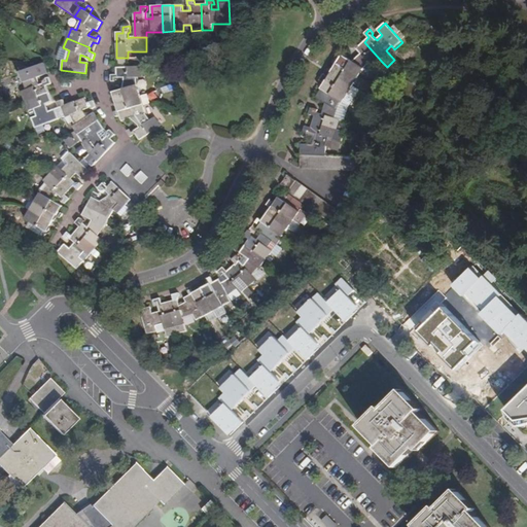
[(375,68),(382,62),(364,42),(359,46),(355,42),(351,47),(353,49),(356,49),(361,54),(353,62),(343,56),(339,61),(337,59),(334,63),(337,65),(338,64),(359,77),(364,70),(370,64),(375,68)]
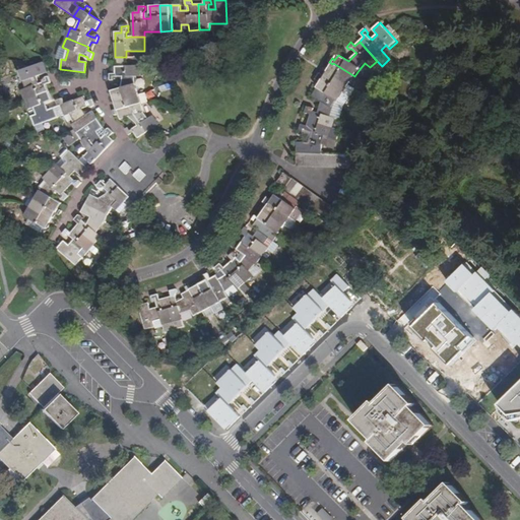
[(126,65),(126,57),(115,57),(115,65),(126,65)]
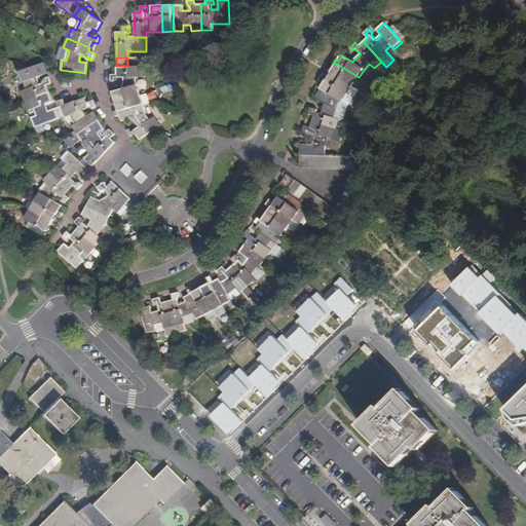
[(48,92),(46,86),(52,84),(50,78),(46,79),(44,83),(39,84),(37,78),(48,74),(44,64),(21,73),(27,89),(22,91),(25,101),(48,92)]
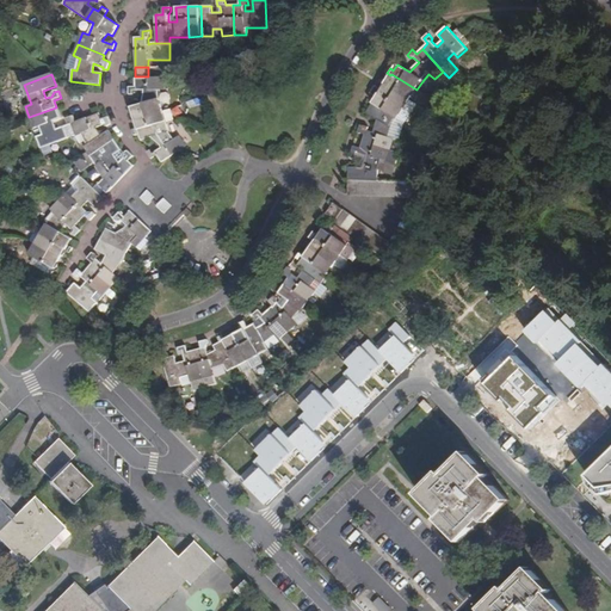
[(417,90),(392,74),(390,75),(386,84),(411,100),(413,94),(417,90)]
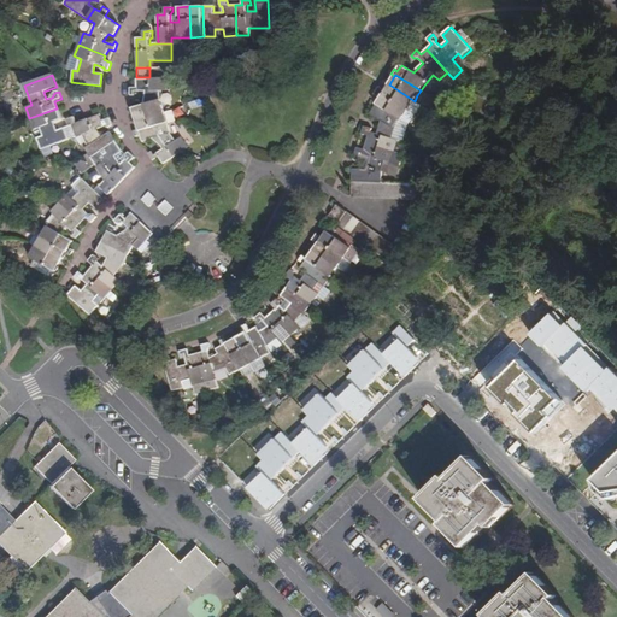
[(168,90),(166,78),(136,80),(136,88),(130,88),(130,97),(135,97),(137,92),(145,92),(146,95),(142,106),(133,109),(136,119),(164,111),(160,98),(160,92),(168,90)]
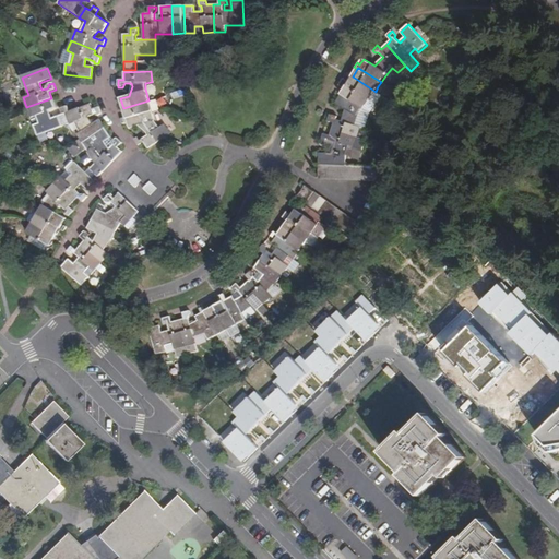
[(376,92),(353,76),(348,83),(344,80),(343,82),(370,99),(376,92)]
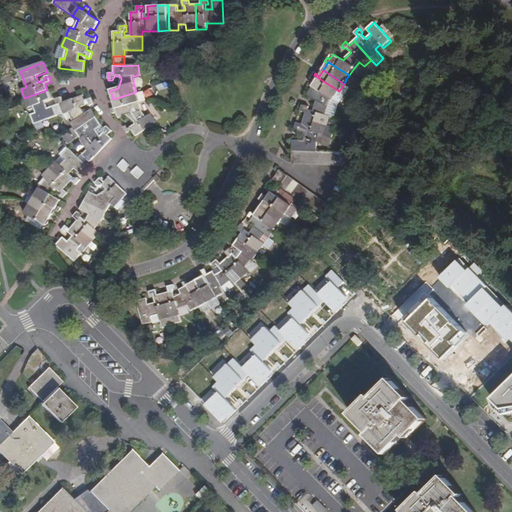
[(339,91),(314,75),(312,78),(316,81),(312,87),(333,100),(339,91)]
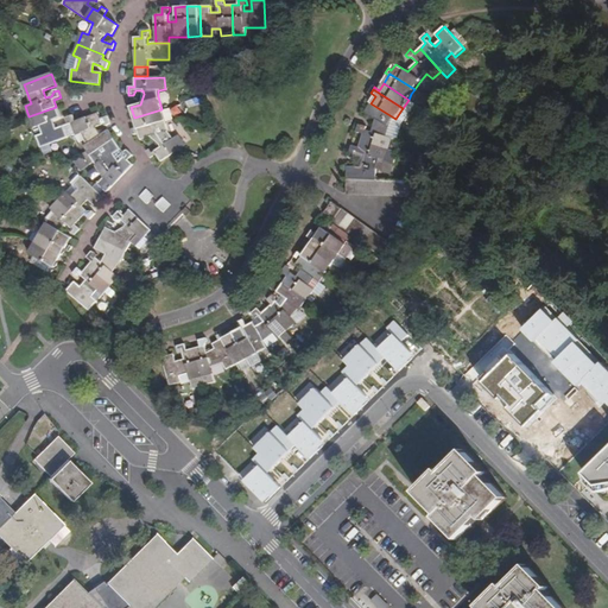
[(387,137),(390,128),(396,119),(371,103),(365,113),(377,120),(373,133),(365,130),(363,126),(360,125),(358,132),(363,134),(362,141),(390,150),(393,139),(387,137)]
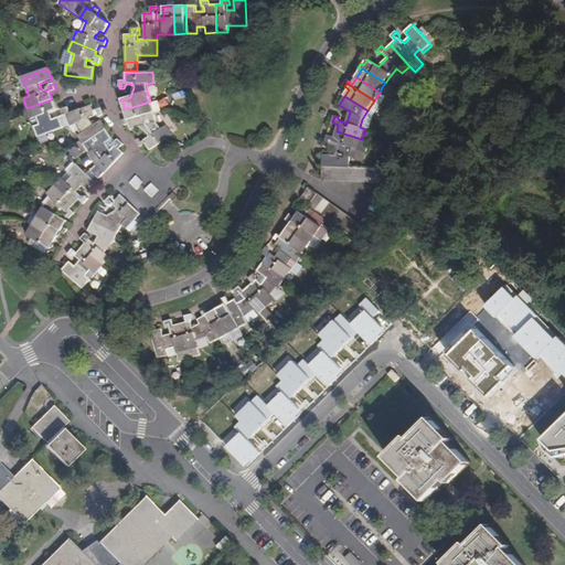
[(53,119),(51,112),(56,109),(52,99),(27,108),(31,119),(36,117),(39,125),(34,127),(38,138),(63,128),(59,117),(53,119)]
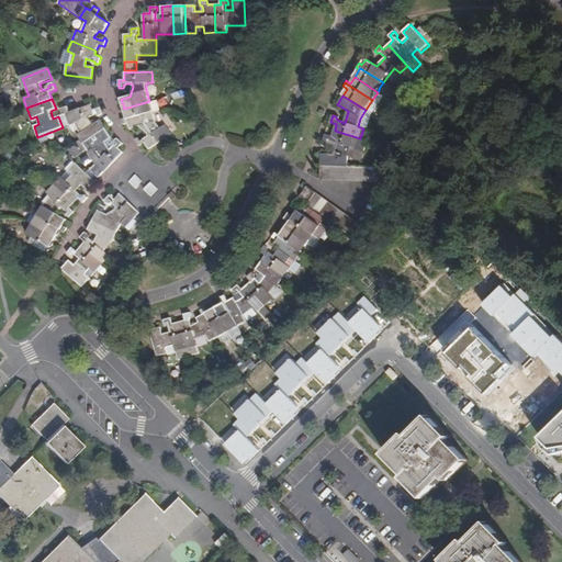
[(153,112),(149,101),(124,109),(127,120),(153,112)]
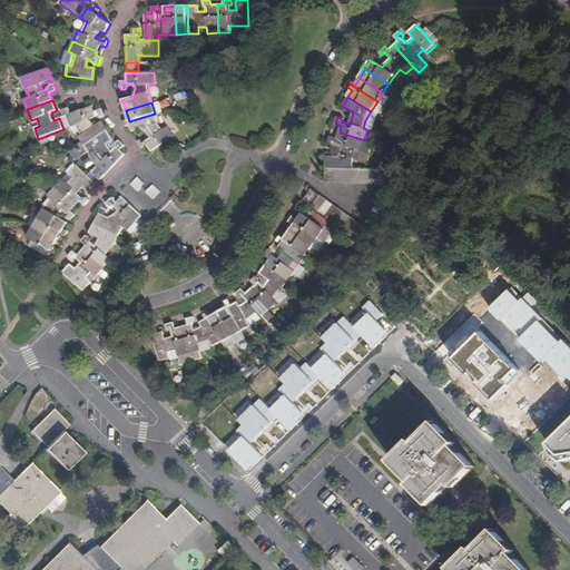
[(96,126),(90,120),(95,118),(97,117),(99,118),(104,116),(100,109),(95,111),(92,106),(71,114),(69,108),(61,111),(64,117),(59,118),(64,129),(76,125),(82,135),(79,138),(86,147),(107,131),(101,123),(96,126)]
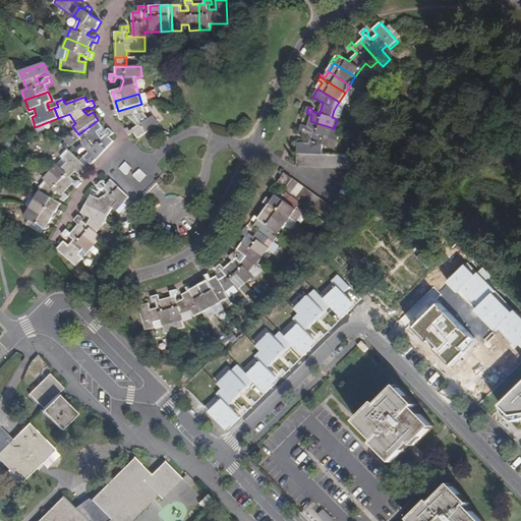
[(160,125),(154,116),(150,118),(146,114),(145,113),(141,104),(118,111),(121,120),(129,117),(137,125),(132,129),(128,127),(125,129),(129,135),(134,132),(138,138),(160,125)]
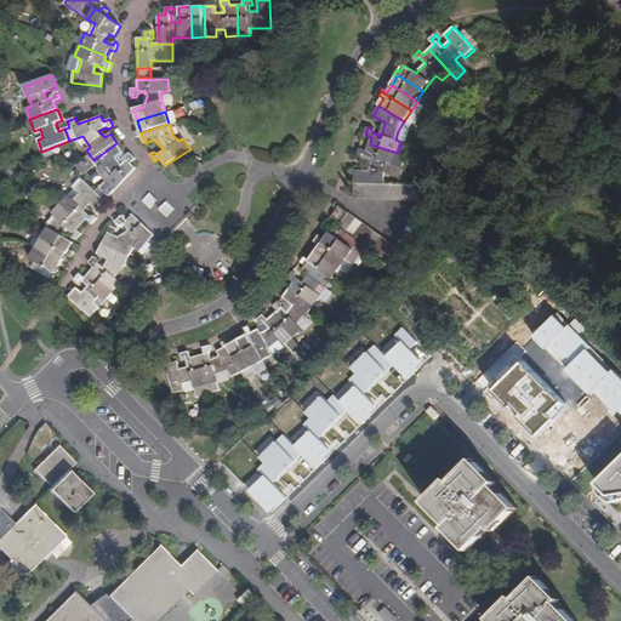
[(137,170),(131,164),(136,159),(130,153),(125,158),(127,160),(123,165),(117,158),(124,153),(117,143),(93,160),(100,170),(102,167),(110,177),(101,188),(109,197),(137,170)]
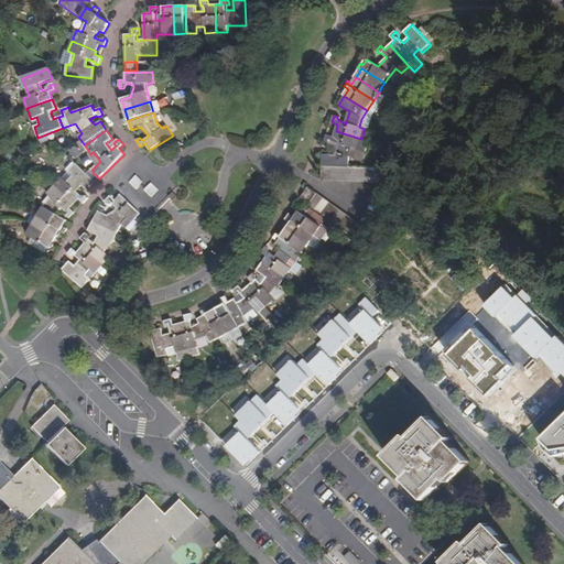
[(365,152),(368,141),(361,139),(336,131),(334,137),(327,136),(325,143),(328,144),(329,141),(338,144),(335,154),(324,154),(323,166),(349,167),(350,155),(351,148),(365,152)]
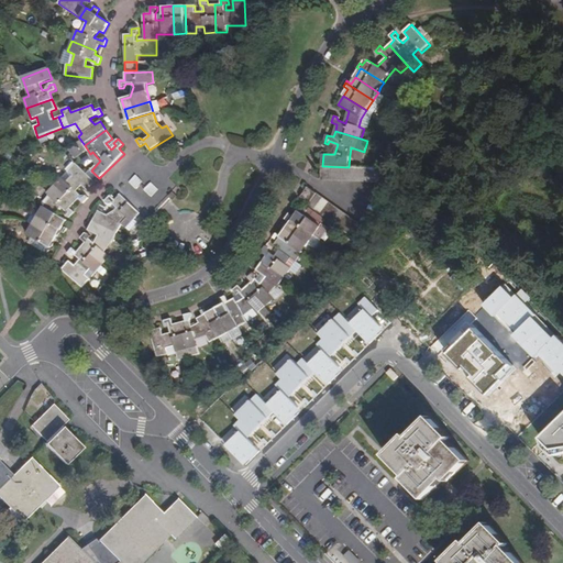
[(77,190),(83,185),(88,190),(96,183),(77,163),(68,170),(73,175),(67,180),(63,177),(55,185),(74,203),(79,199),(84,203),(89,199),(86,196),(84,198),(77,190)]
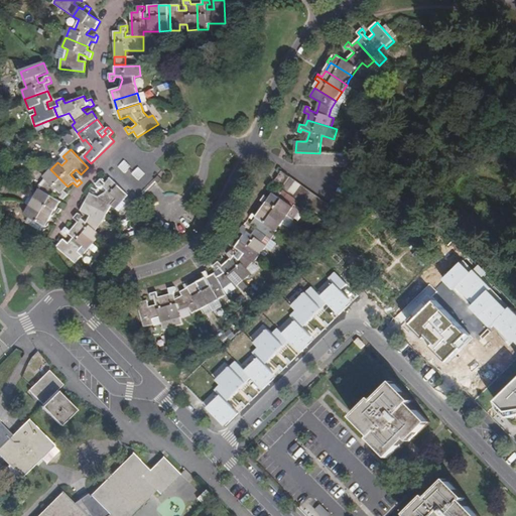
[(345,168),(346,154),(319,153),(295,152),(294,165),(345,168)]
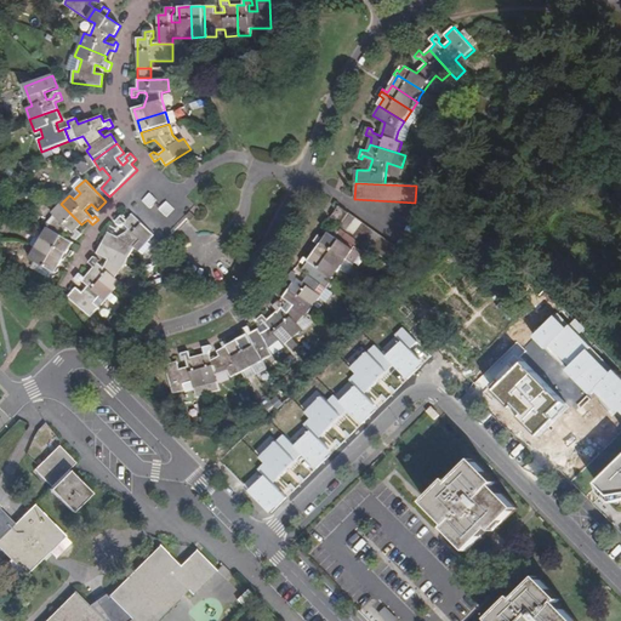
[(432,203),(433,192),(426,191),(426,186),(420,186),(416,186),(415,203),(432,203)]
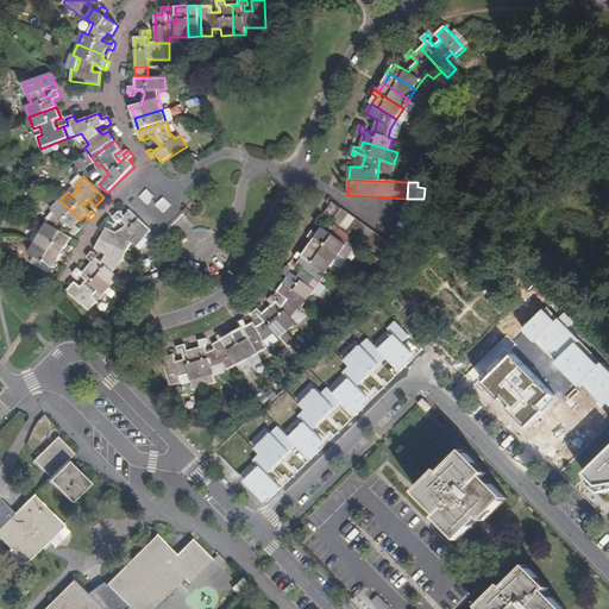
[(146,205),(155,196),(148,188),(139,196),(146,205)]
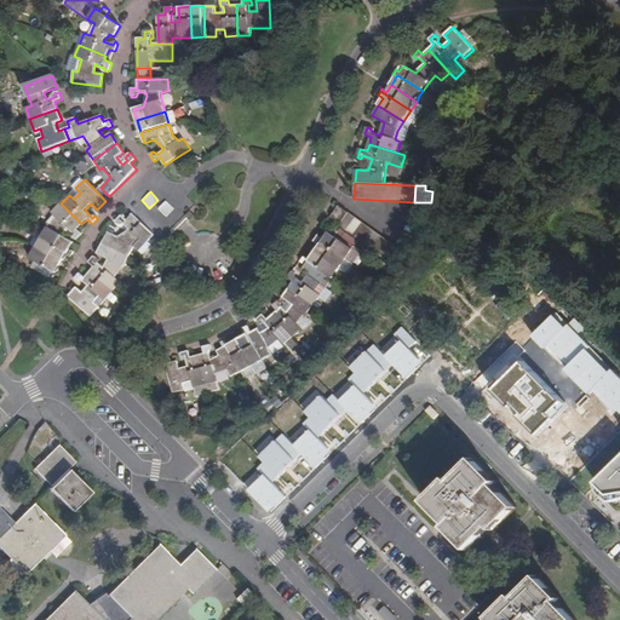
[(166,217),(174,210),(167,201),(159,208),(166,217)]
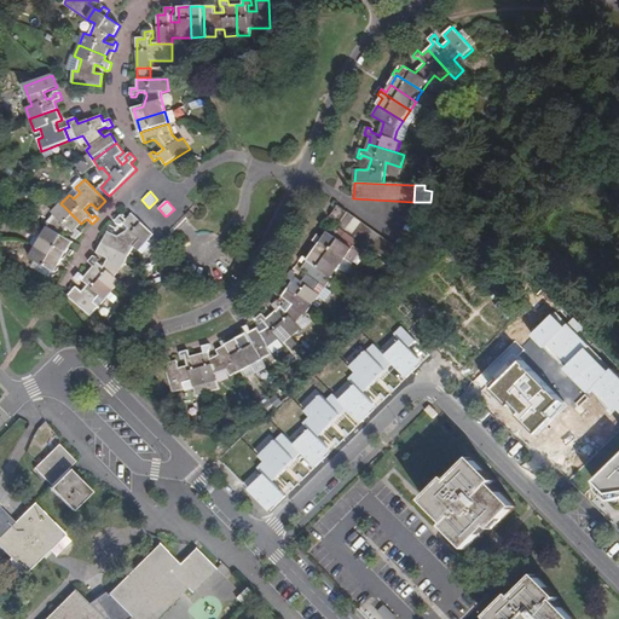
[(74,242),(64,235),(68,229),(74,233),(75,238),(77,239),(84,233),(77,229),(81,224),(61,203),(52,212),(57,218),(50,226),(42,237),(68,253),(74,242)]
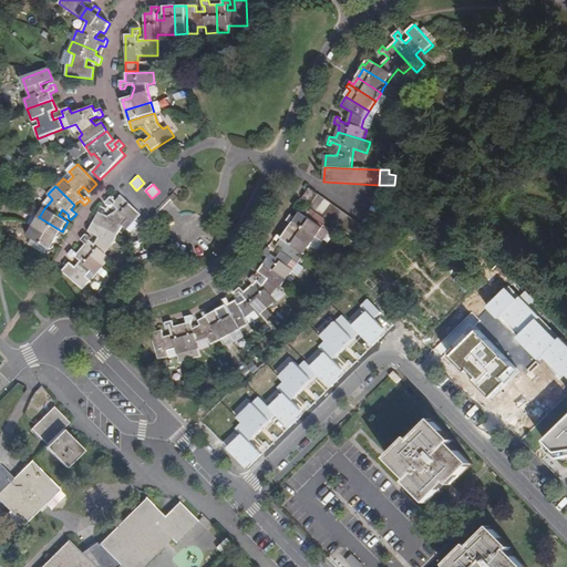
[(372,233),(310,188),(303,198),(312,205),(311,207),(363,245),(372,233)]
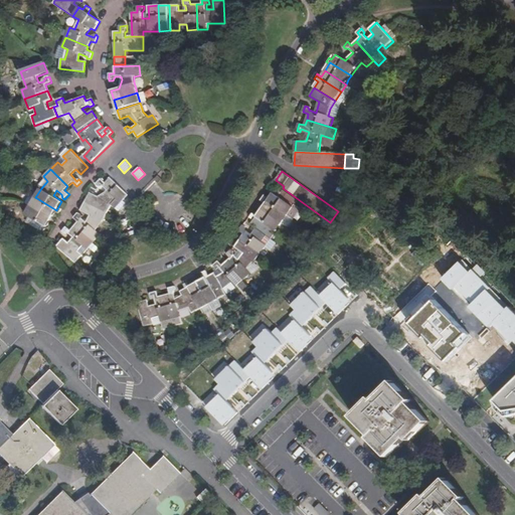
[(112,205),(117,199),(122,203),(129,196),(111,178),(107,184),(102,180),(97,185),(99,186),(101,186),(104,186),(108,191),(106,193),(99,197),(91,193),(86,202),(108,213),(109,210),(112,205)]
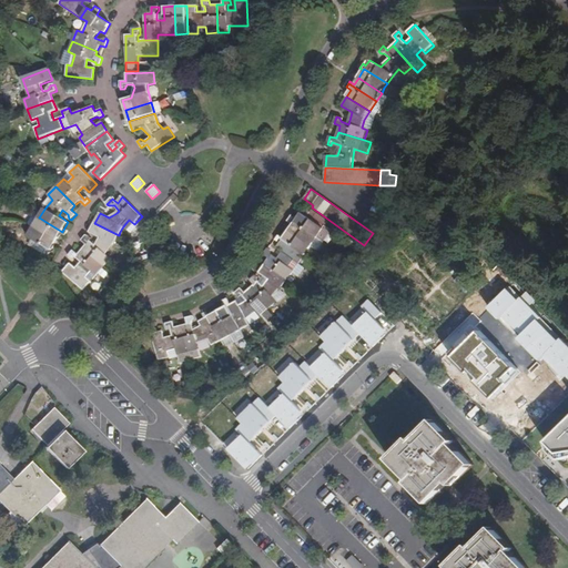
[(324,229),(310,217),(312,213),(304,209),(295,221),(318,237),(324,229)]
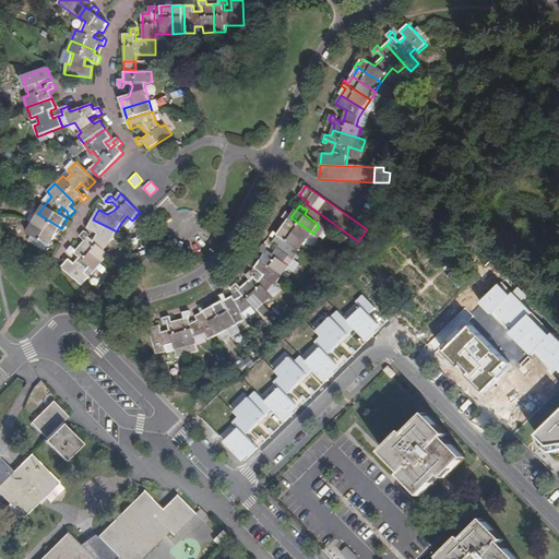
[(33,224),(38,214),(34,211),(28,221),(33,224)]
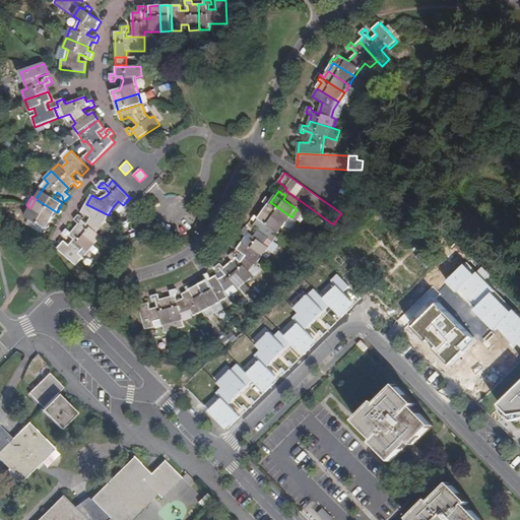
[(57,212),(36,199),(30,208),(52,220),(57,212)]
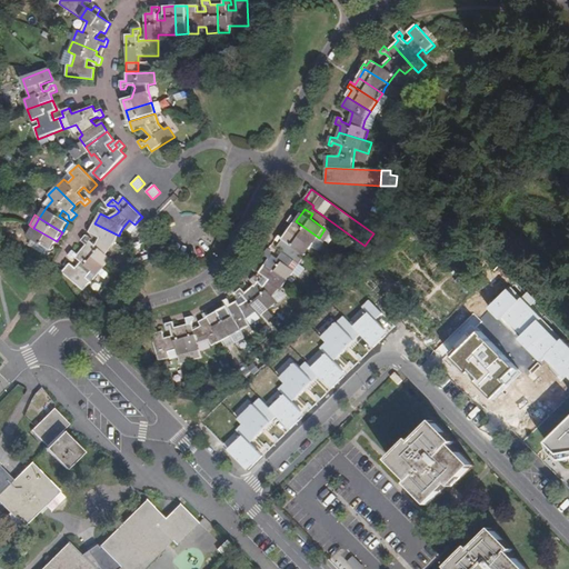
[(319,238),(296,221),(290,231),(312,247),(319,238)]
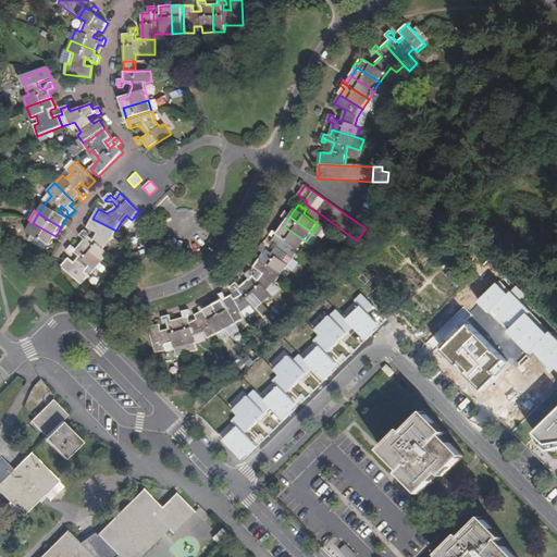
[(104,249),(109,244),(113,237),(116,231),(93,219),(88,229),(97,234),(94,239),(89,236),(90,234),(85,231),(81,236),(85,240),(82,244),(101,261),(109,254),(104,249)]
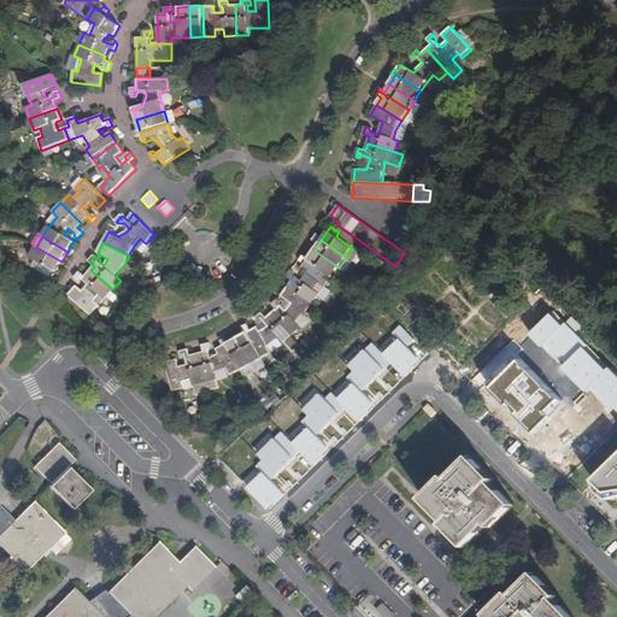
[(354,246),(352,248),(346,258),(352,263),(362,251),(354,246)]
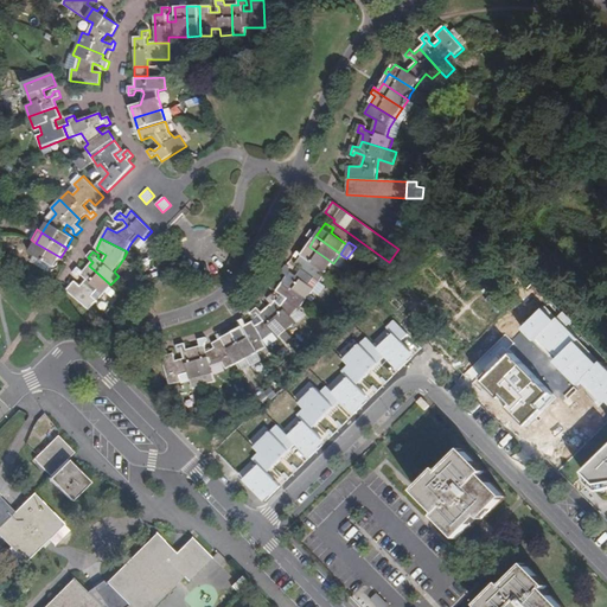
[(61,257),(36,243),(30,253),(51,264),(48,270),(52,273),(61,257)]
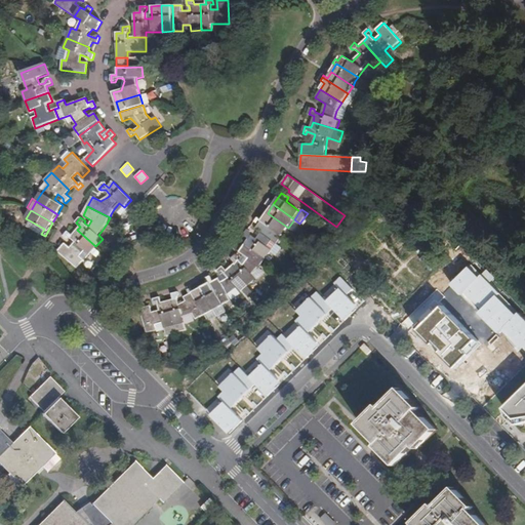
[(288,228),(268,213),(261,221),(281,236),(282,237),(288,228)]
